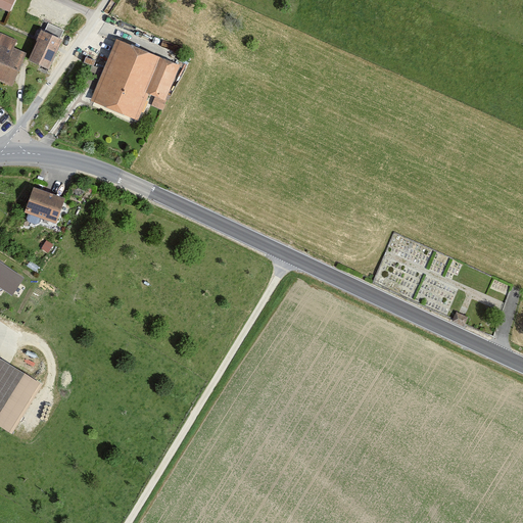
[(14,0),(0,0),(0,7),(9,12),(14,0)]
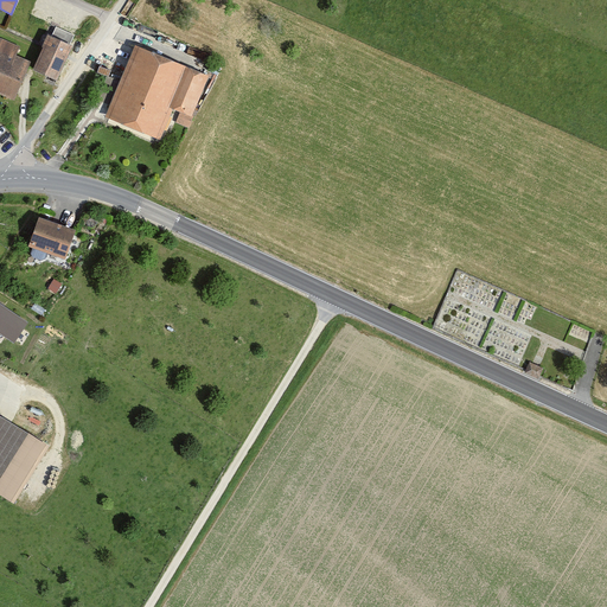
[(49,37),(33,71),(56,81),(71,48),(49,37)]
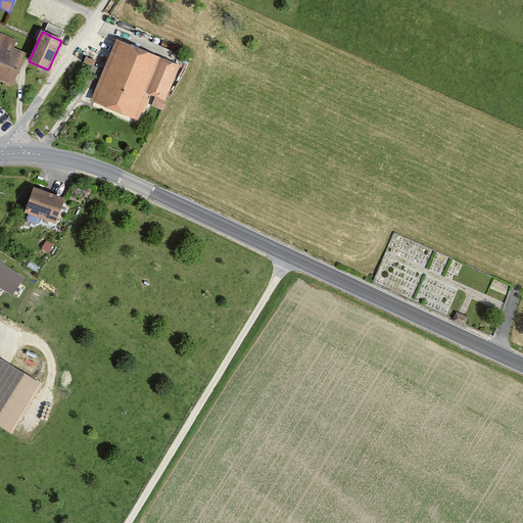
[(1,33),(0,34),(0,81),(11,86),(26,53),(13,49),(17,40),(1,33)]
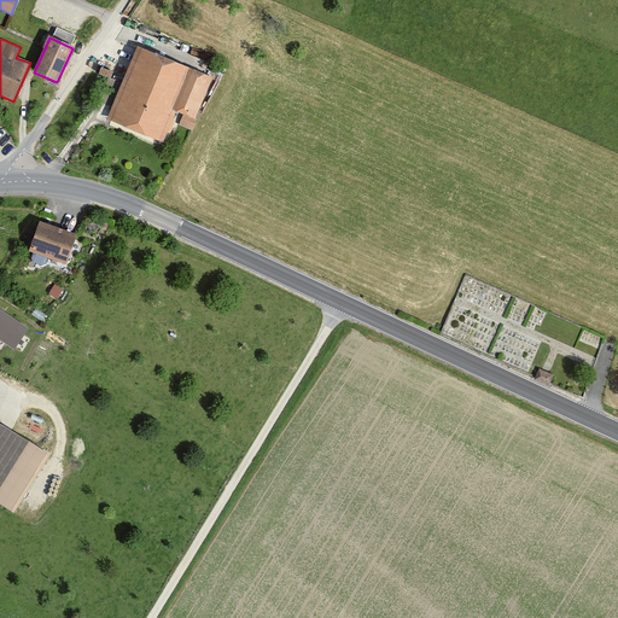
[(193,70),(139,47),(109,117),(163,141),(193,70)]
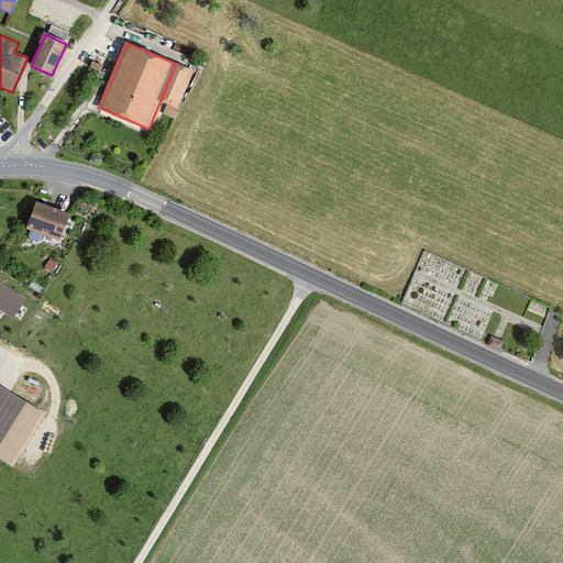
[(36,202),(28,228),(59,239),(68,213),(36,202)]
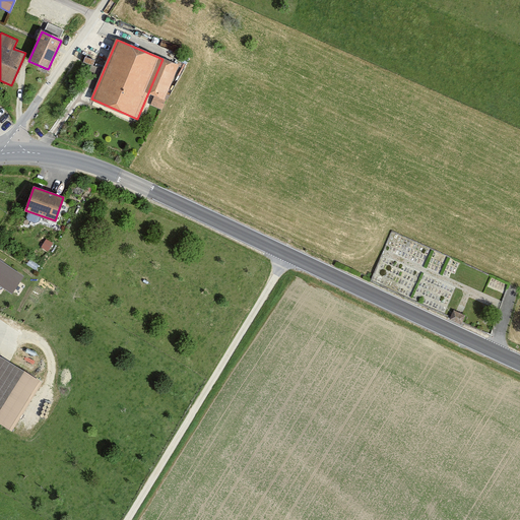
[(0,259),(0,285),(12,294),(24,276),(0,259)]
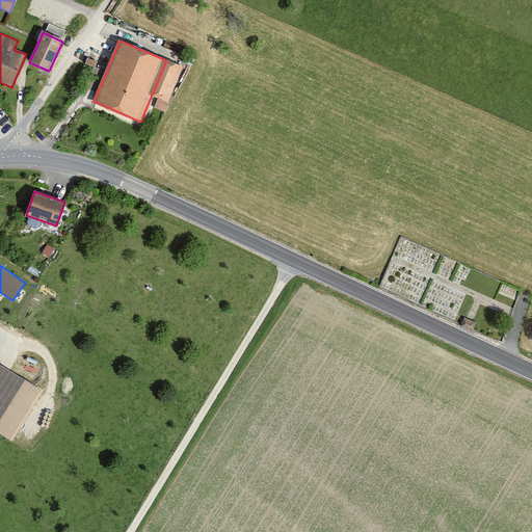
[(475,322),(464,317),(460,325),(472,330),(475,322)]
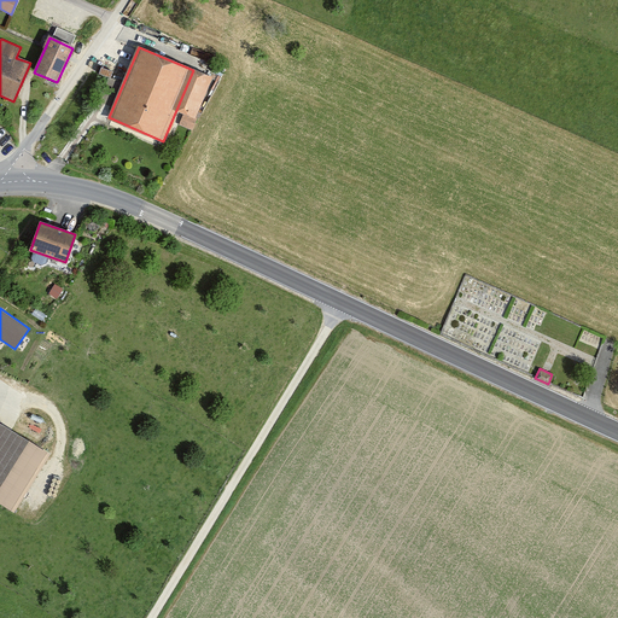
[(0,484),(27,439),(0,423),(0,484)]
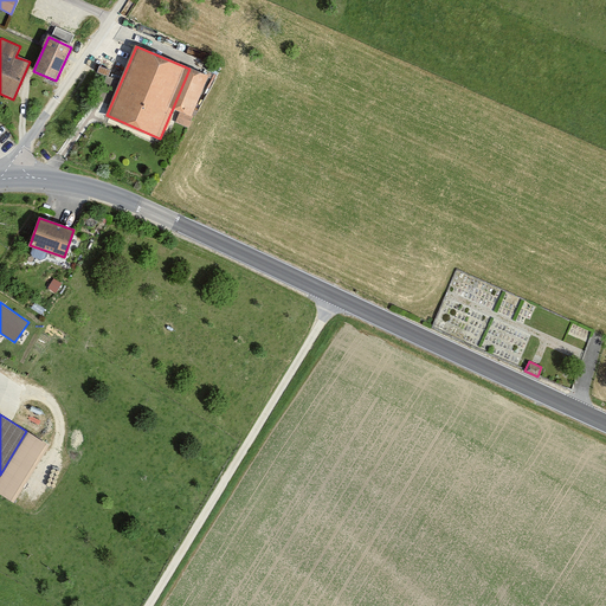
[(49,444),(26,431),(0,475),(0,491),(13,500),(49,444)]
